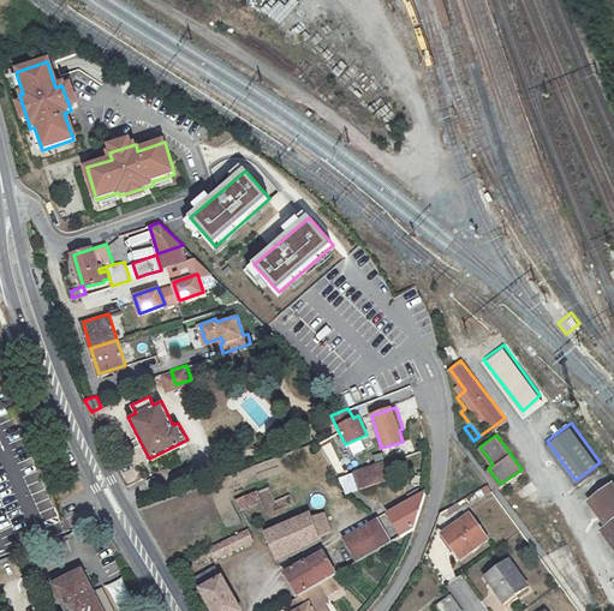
[(482,461),(488,468),(493,465),(488,457),(482,461)]
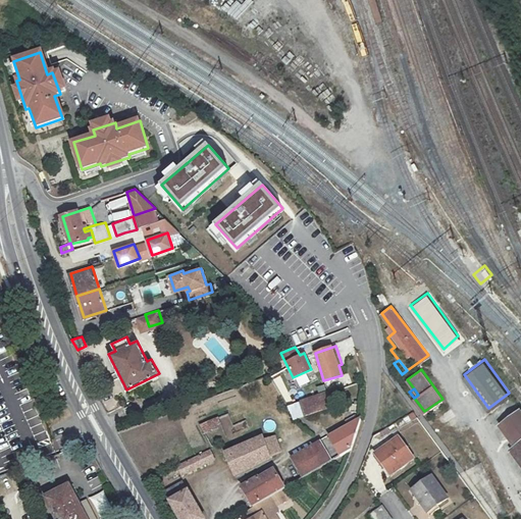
[(331,404),(326,391),(302,400),(306,413),(331,404)]
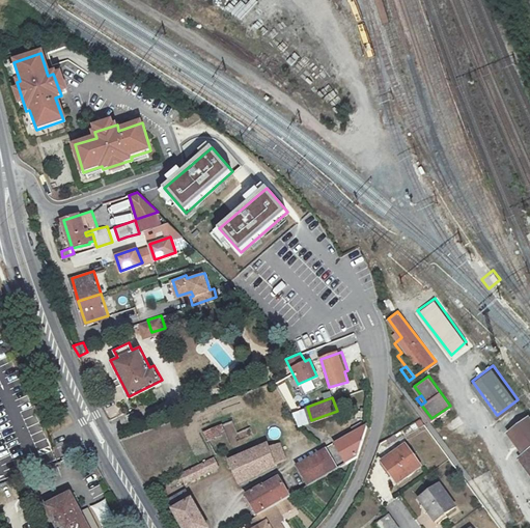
[(508,428),(529,457),(529,414),(529,413),(508,428)]
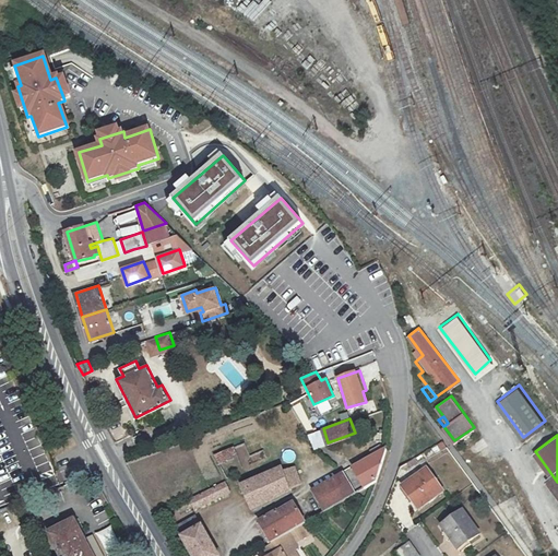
[(370,456),(343,471),(355,491),(375,478),(383,445),(381,445),(381,437),(370,438),(369,451),(370,456)]
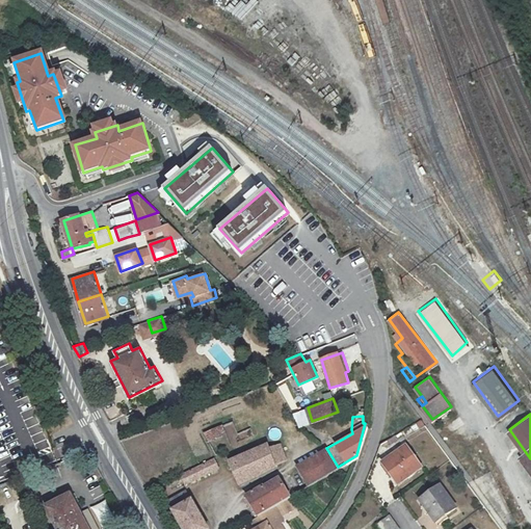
[(421,417),(415,421),(419,426),(425,422),(421,417)]
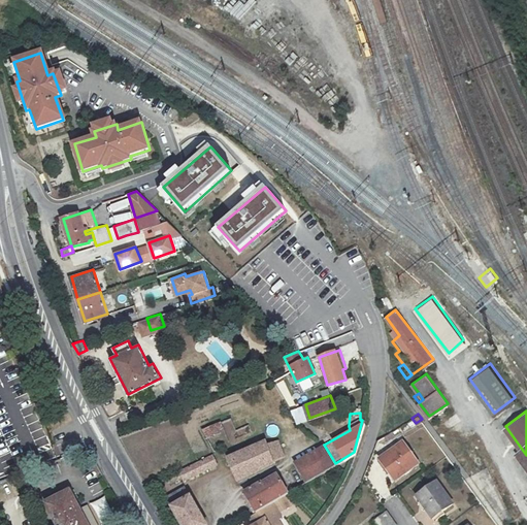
[(434,425),(439,431),(451,423),(446,417),(434,425)]
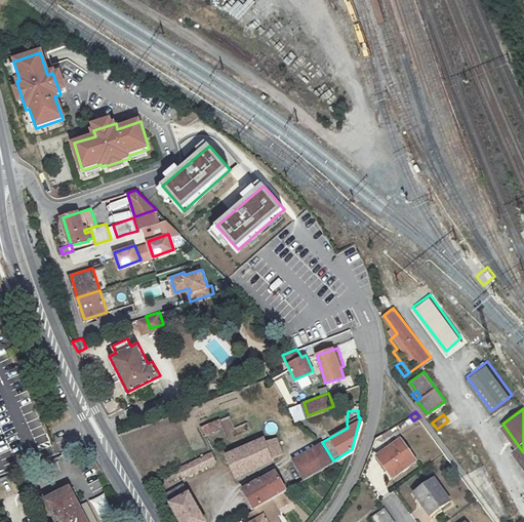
[(199,423),(203,431),(220,424),(217,415),(199,423)]
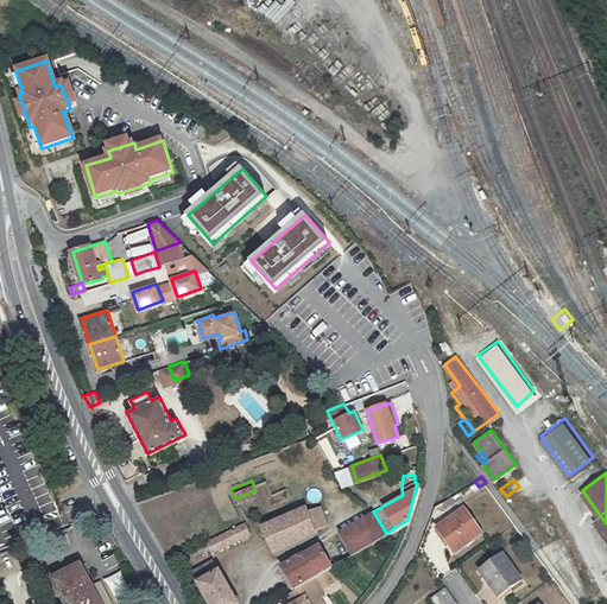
[(261,522),(273,551),(315,531),(314,525),(326,520),(317,502),(305,508),(303,503),(261,522)]
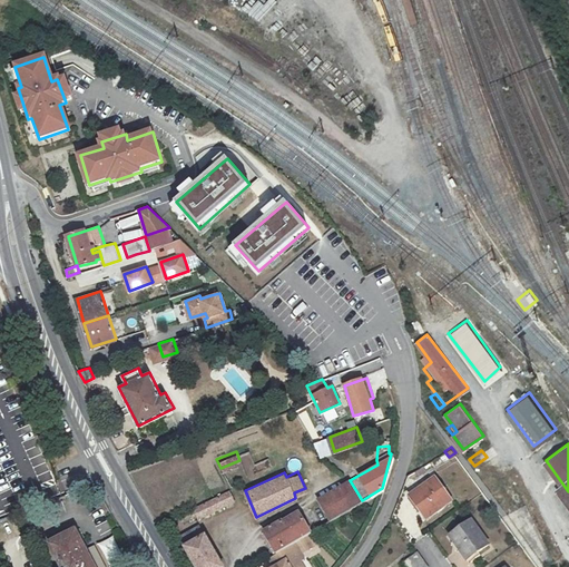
[(451,500),(435,477),(410,494),(427,517),(451,500)]
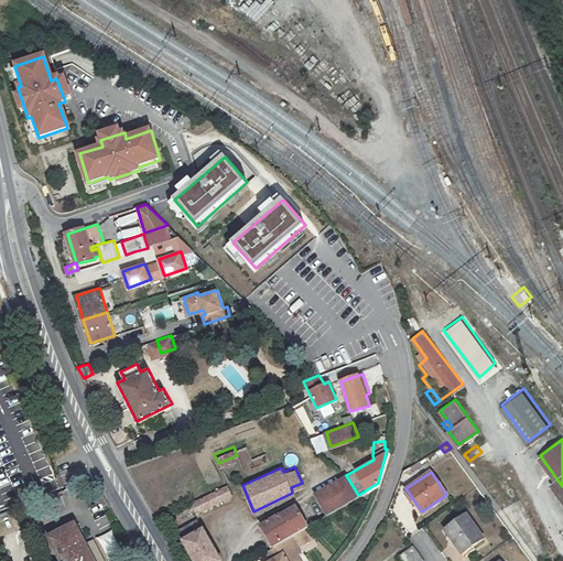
[(348,500),(358,495),(346,475),(345,473),(335,478),(348,500)]
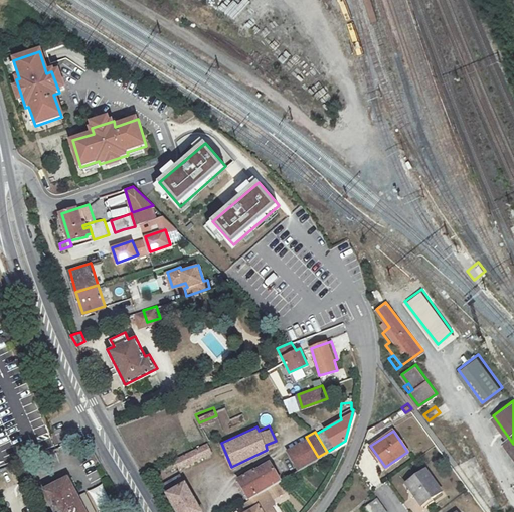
[(295,444),(307,463),(318,457),(306,437),(295,444)]
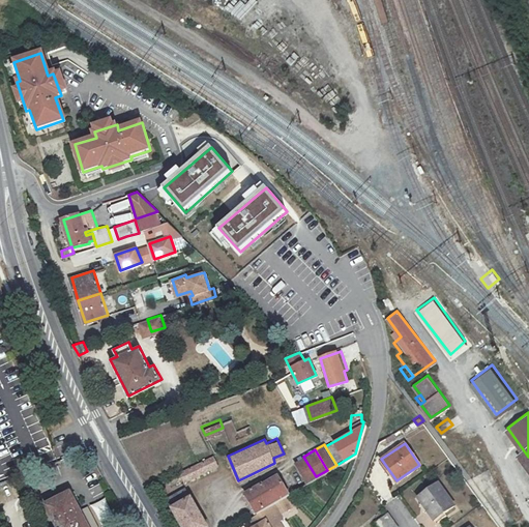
[(212,452),(195,461),(200,470),(216,462),(212,452)]
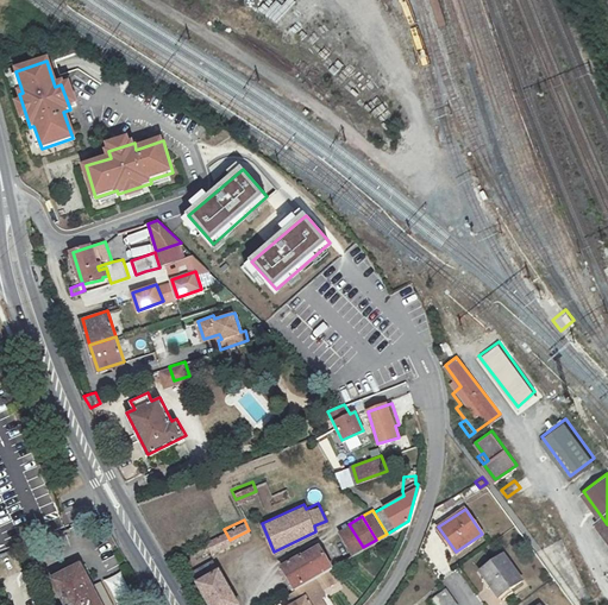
[(210,548),(230,540),(224,529),(205,539),(210,548)]
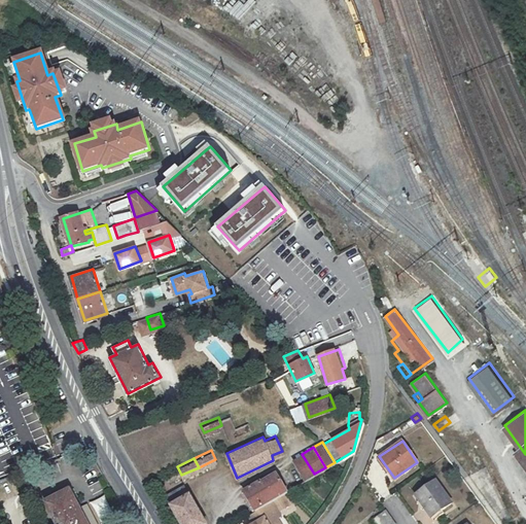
[(484,463),(479,466),(487,483),(492,480),(484,463)]
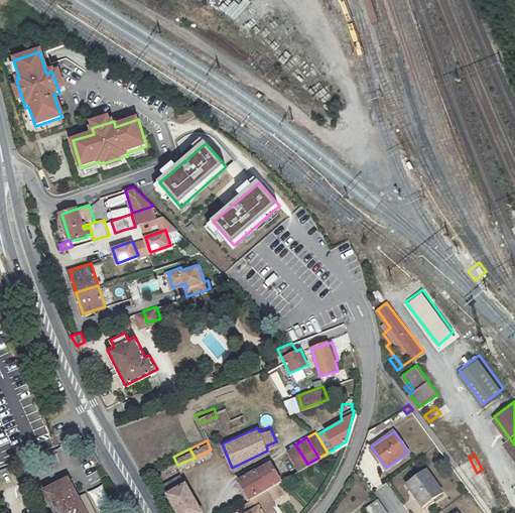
[(269,486),(281,480),(270,461),(255,470),(255,469),(239,478),(250,498),(266,488),(269,486)]
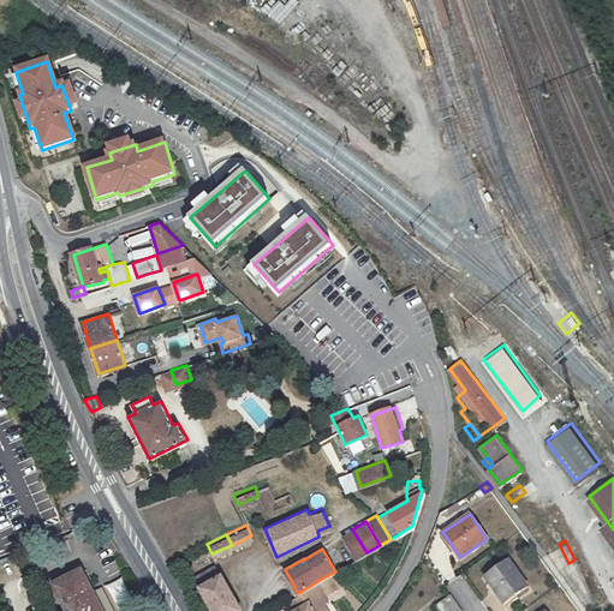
[(505,601),(528,585),(510,559),(487,576),(505,601)]
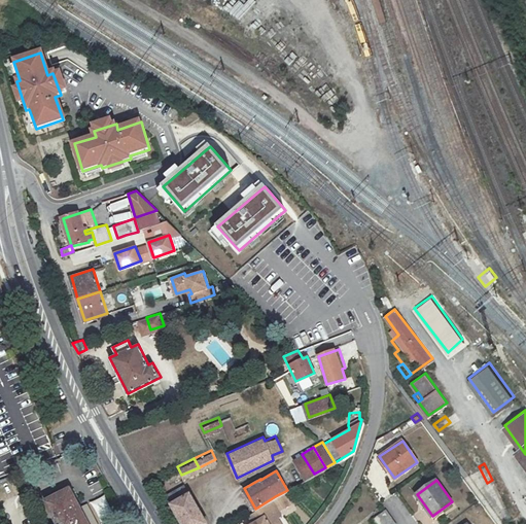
[(177,517),(196,505),(181,482),(163,493),(177,517)]
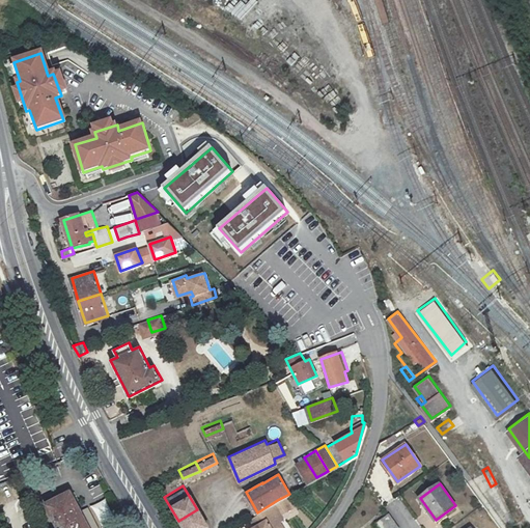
[(89,527),(72,491),(47,503),(59,527),(89,527)]
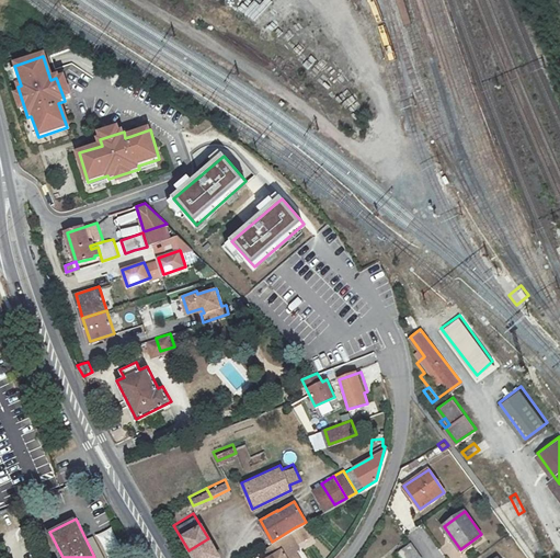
[(306,522),(293,528),(300,539),(311,532),(306,522)]
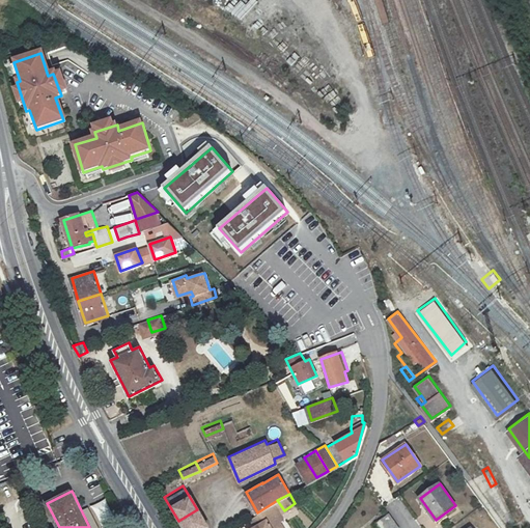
[(91,502),(96,520),(111,515),(105,497),(91,502)]
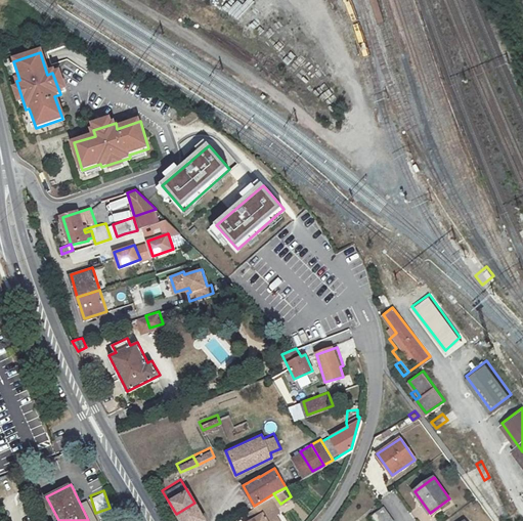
[(273,493),(270,495),(276,506),(280,504),(273,493)]
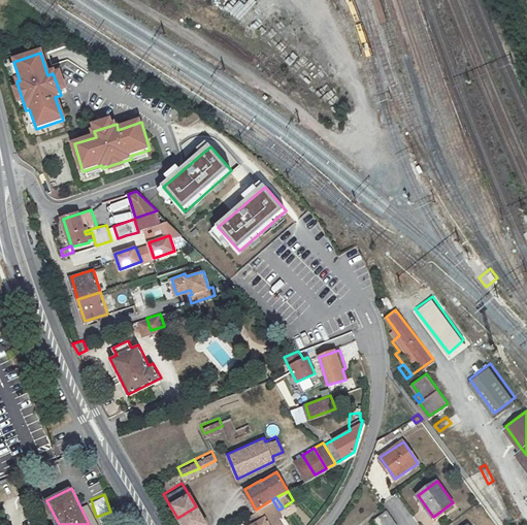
[(270,524),(268,521),(281,513),(278,510),(272,499),(256,510),(250,513),(256,523),(251,524),(270,524)]
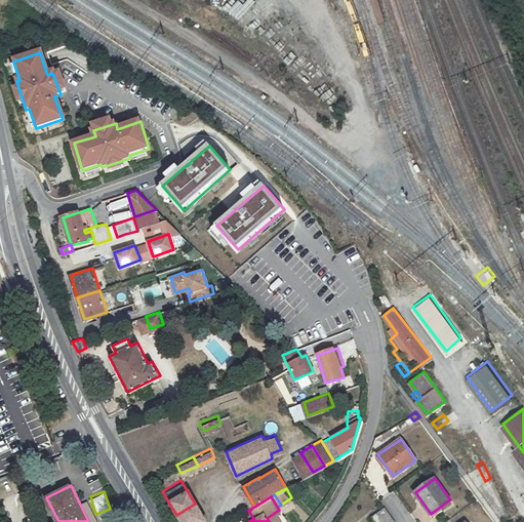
[(195,504),(176,515),(180,521),(201,521),(205,519),(195,504)]
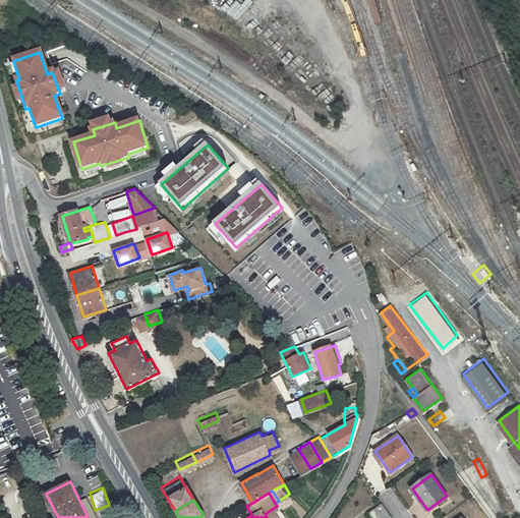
[(373,517),(391,517),(393,516),(383,503),(369,512),(373,517)]
